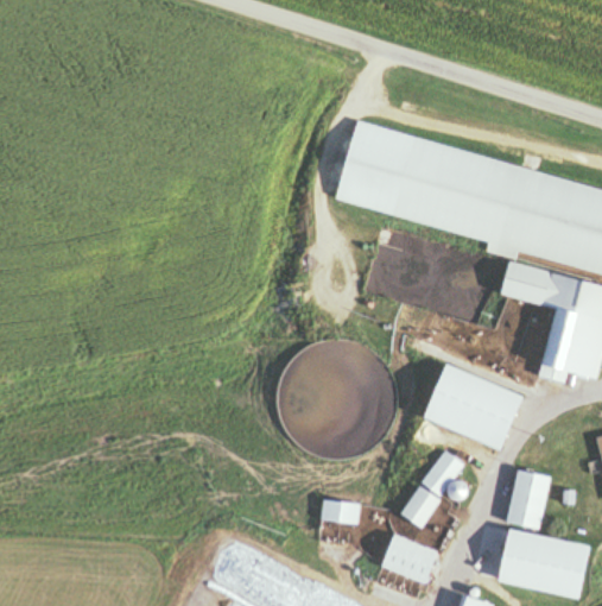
[(517,252),(601,272),(601,185),(417,141),(399,218),(488,239),(486,251),(515,258),(517,252)]
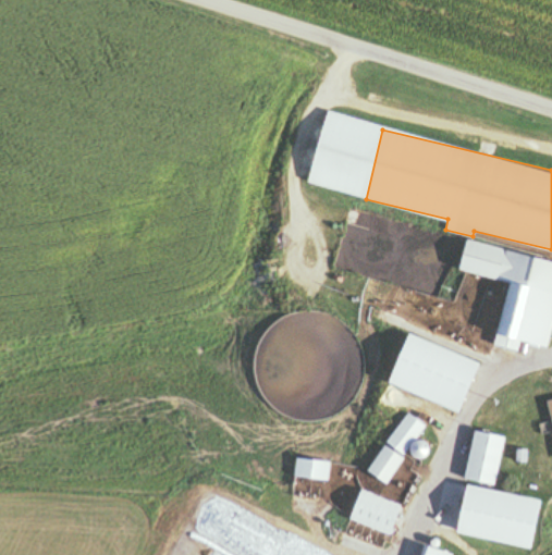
[(548,347),(551,328),(551,290),(535,286),(541,256),(476,242),(469,272),(505,280),(491,344),(518,349),(520,341),(548,347)]
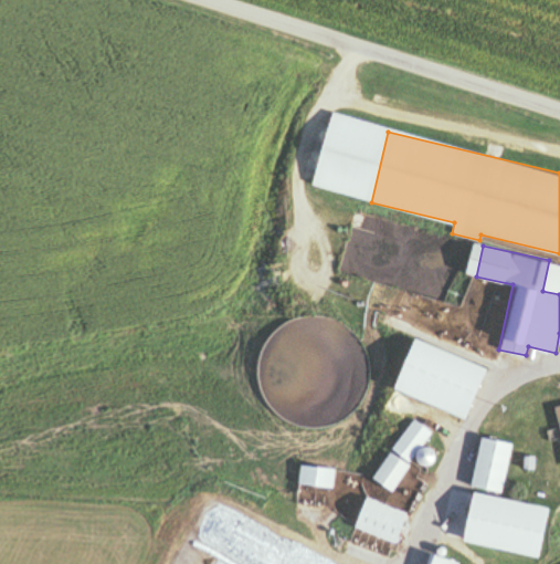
[(425,359),(473,384),(481,369),(433,345),(425,359)]
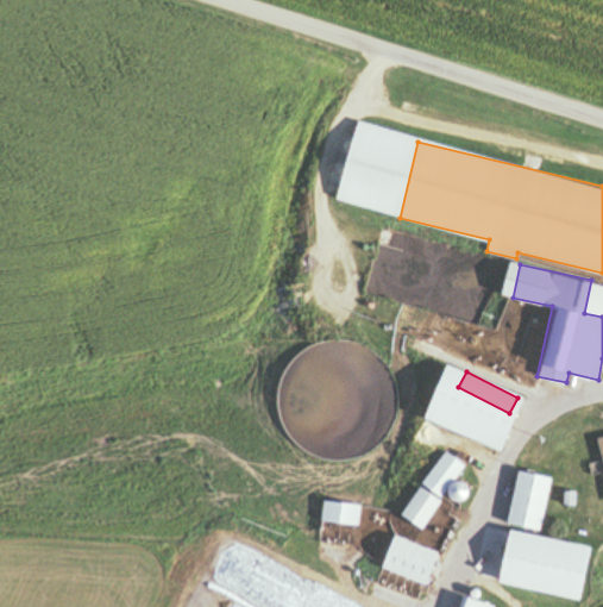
[(459,424),(465,426),(472,412),(465,408),(459,424)]
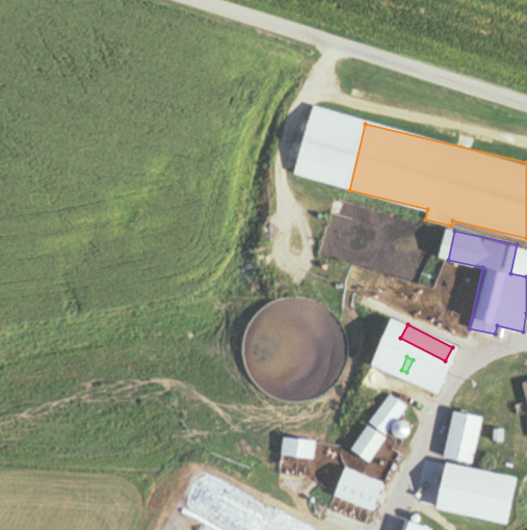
[(369,461),(405,403),(388,393),(351,450),(369,461)]
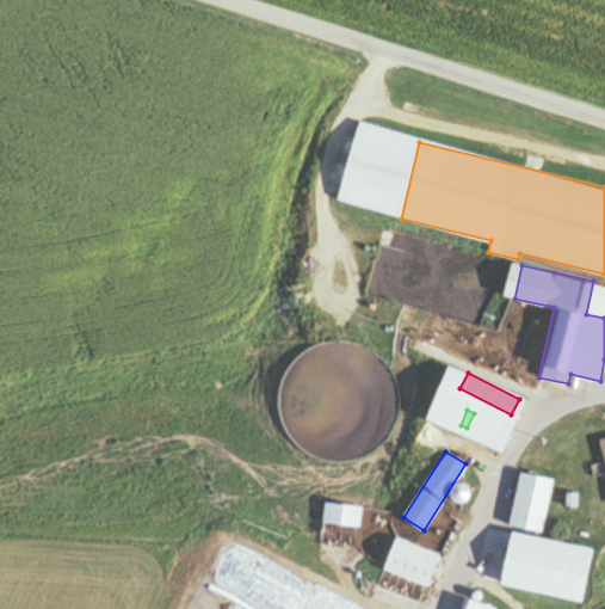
[(510,526),(543,533),(554,479),(520,472),(510,526)]
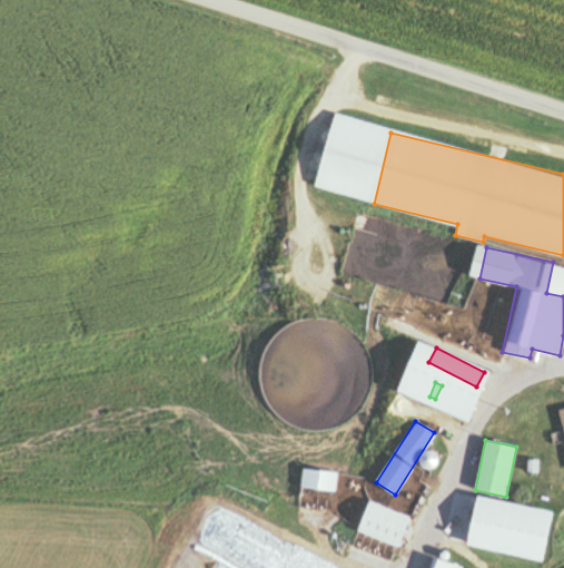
[(300,489),(334,489),(334,470),(300,470),(300,489)]
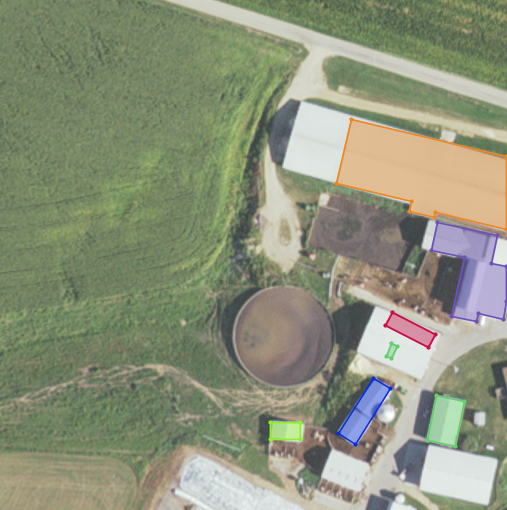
[(389,498),(393,499),(389,509),(417,509),(433,457),(403,449),(389,498)]
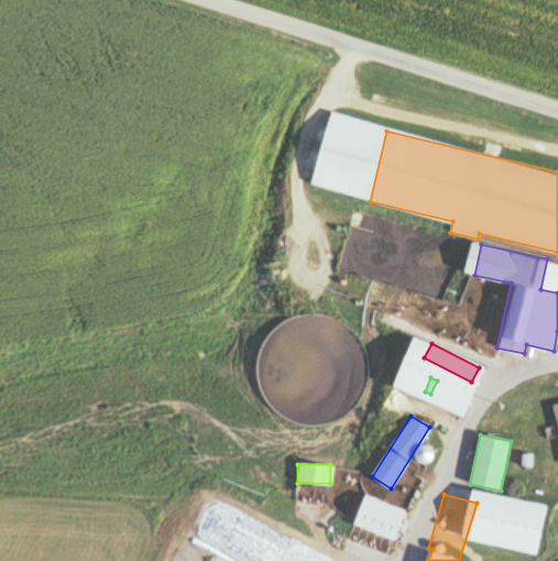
[(354,526),(393,540),(405,510),(365,495),(354,526)]
